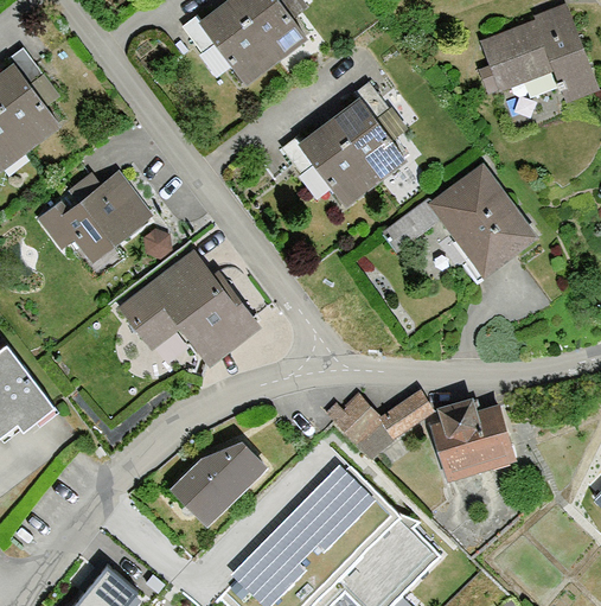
[(228,0),(223,4),(200,19),(245,81),(275,58),(232,0),(228,0)]
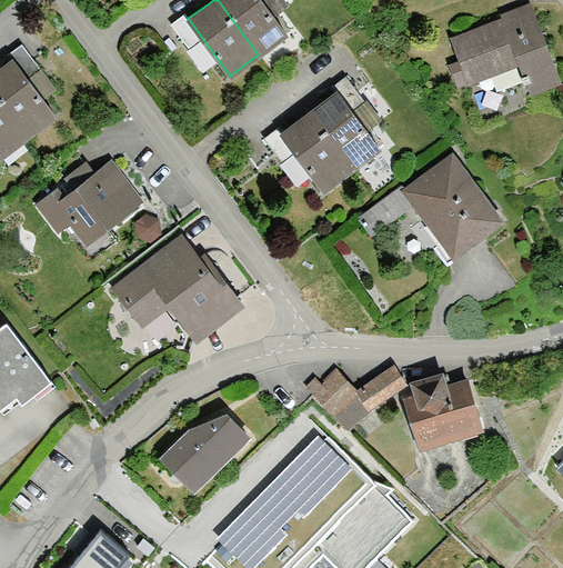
[(218,0),(258,55),(285,35),(261,0),(218,0)]
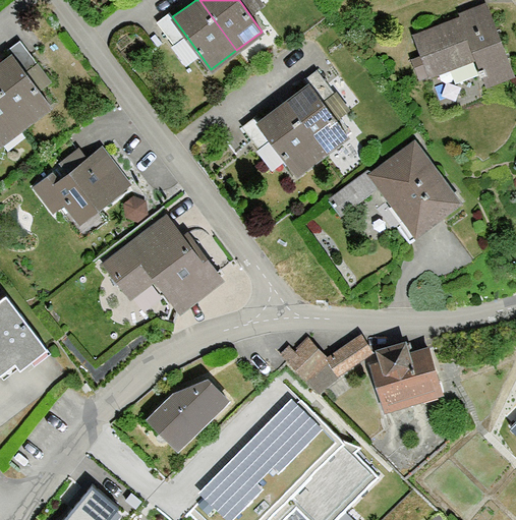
[(483,88),(513,76),(486,2),(467,9),(459,12),(461,19),(414,37),(430,77),(474,61),(483,88)]
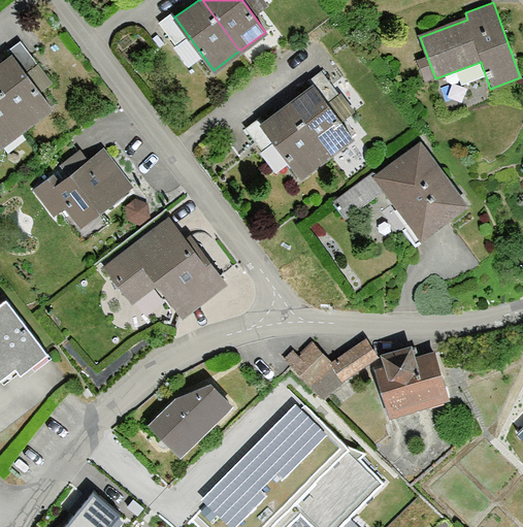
[(0,92),(27,127),(52,107),(10,54),(0,62),(0,92)]
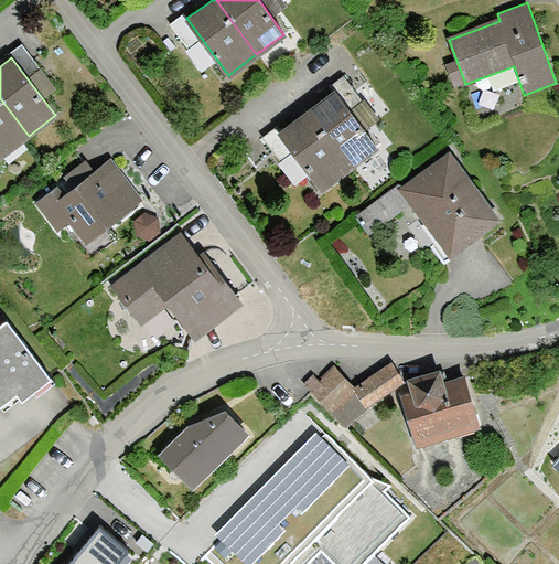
[(313,106),(307,112),(348,169),(376,148),(334,92),(313,106)]
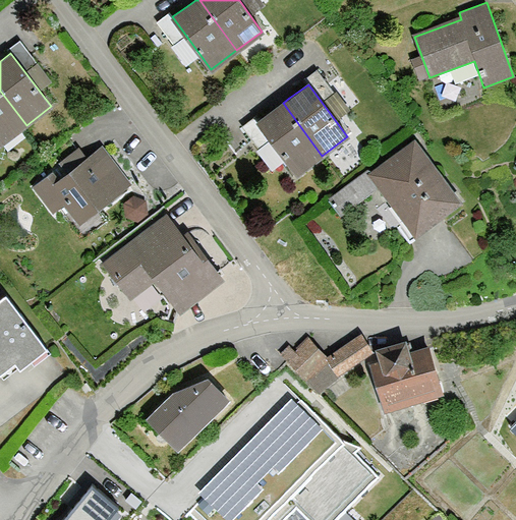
[(0,147),(26,125),(0,91),(0,147)]
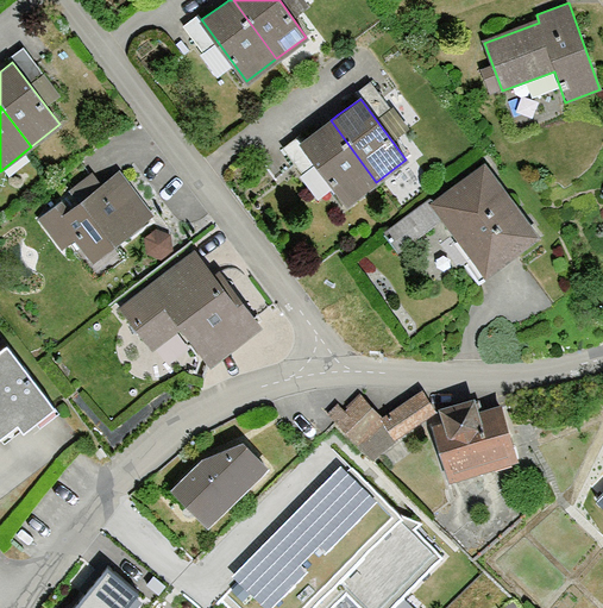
[(324,125),(301,142),(347,204),(376,182),(331,120),(324,125)]
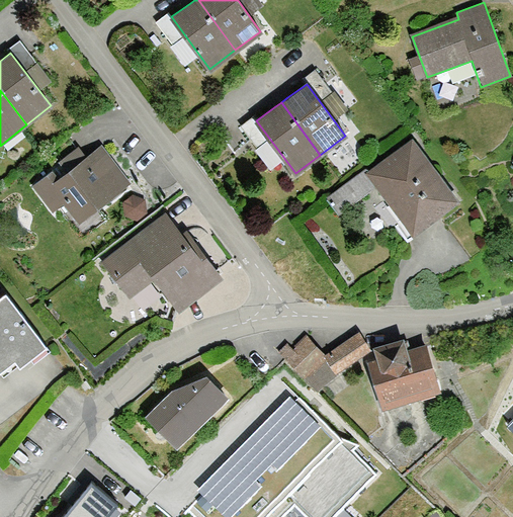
[(411,138),(346,187),(357,201),(374,189),(412,239),(440,217),(459,202),(411,138)]
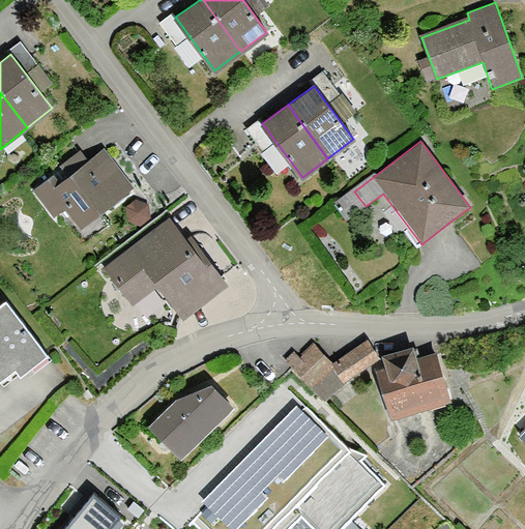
[(86,156),(37,196),(53,215),(64,207),(82,230),(132,190),(107,159),(96,169),(89,159),(86,156)]
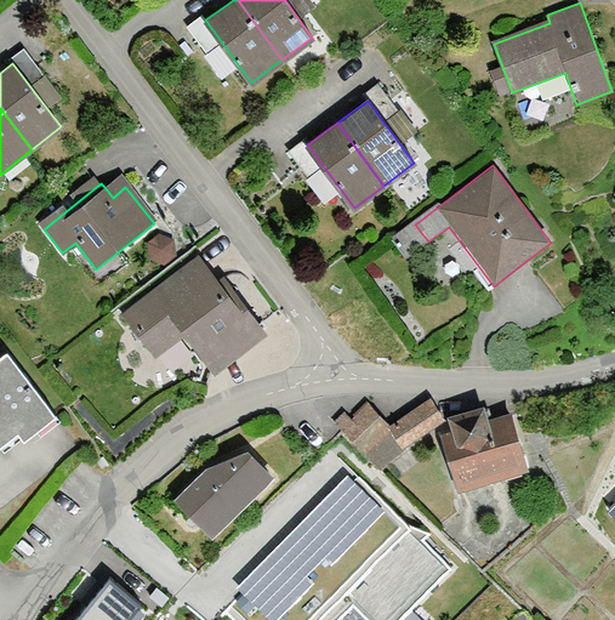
[(198,252),(120,308),(155,357),(184,335),(211,371),(260,336),(225,289),(198,252)]
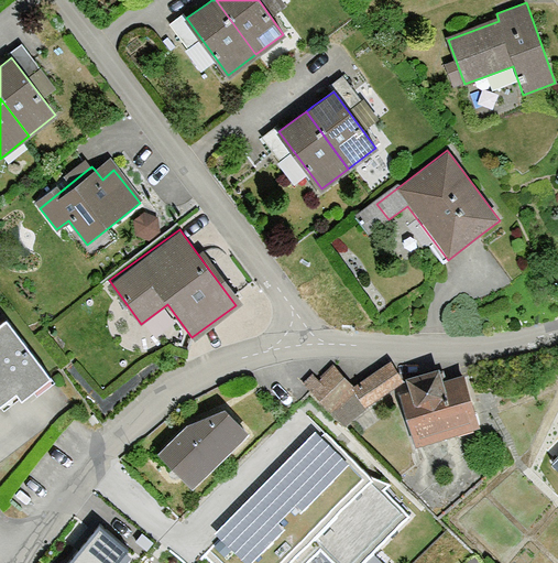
[(6,321),(0,324),(0,371),(15,392),(22,400),(50,379),(6,321)]
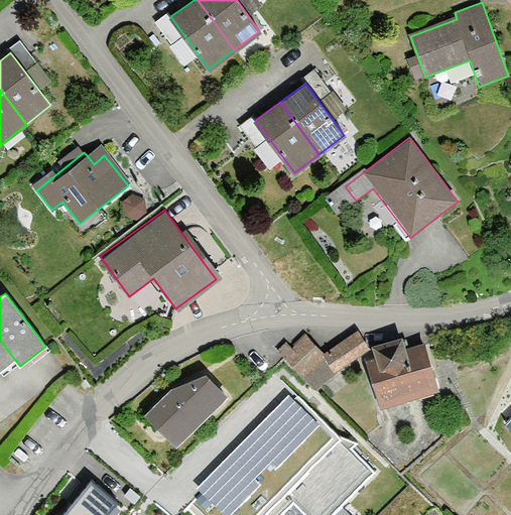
[(304,334),(281,354),(315,390),(336,370),(369,349),(357,331),(323,354),(304,334)]
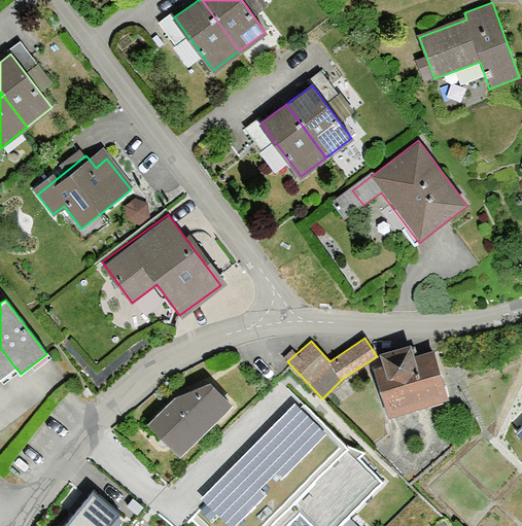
[(384,373),(373,377),(384,415),(447,395),(437,361),(419,366),(411,343),(378,353),(384,373)]
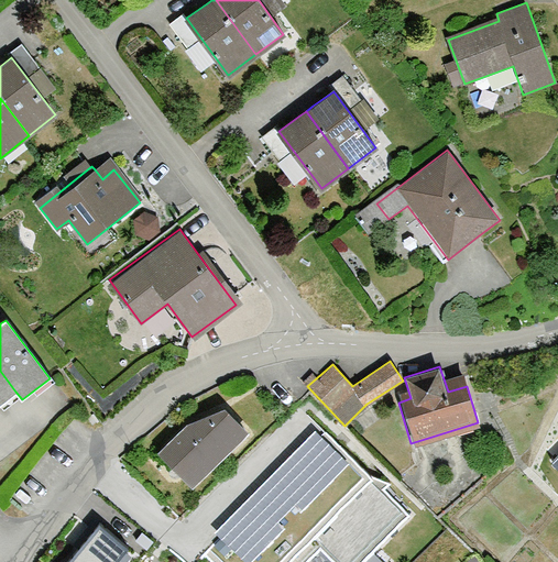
[(0,403),(15,392),(0,371),(0,403)]
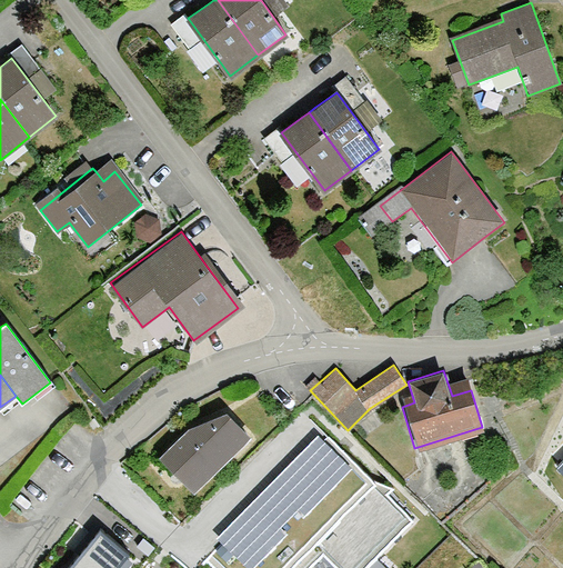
[(187,431),(160,458),(193,492),(249,439),(227,415),(187,431)]
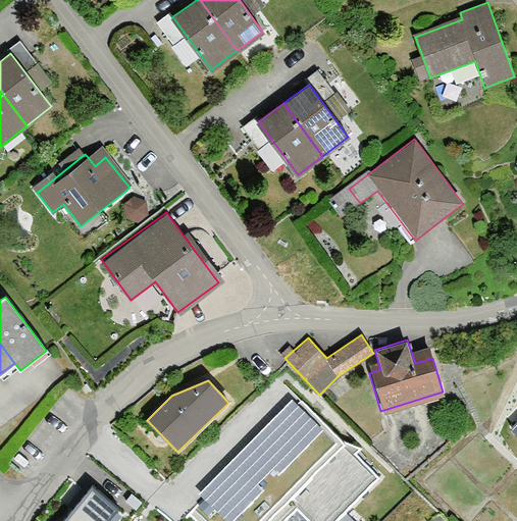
[(209,469),(174,503),(193,520),(281,520),(298,506),(312,520),(334,520),(376,480),(340,443),(290,391),(244,435),(209,469)]
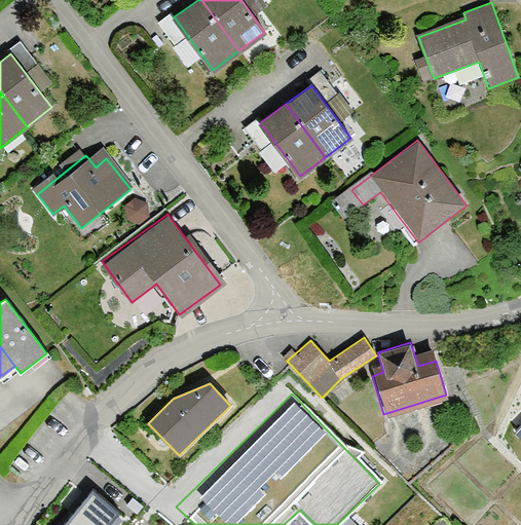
[(520,408),(501,429),(520,446),(520,408)]
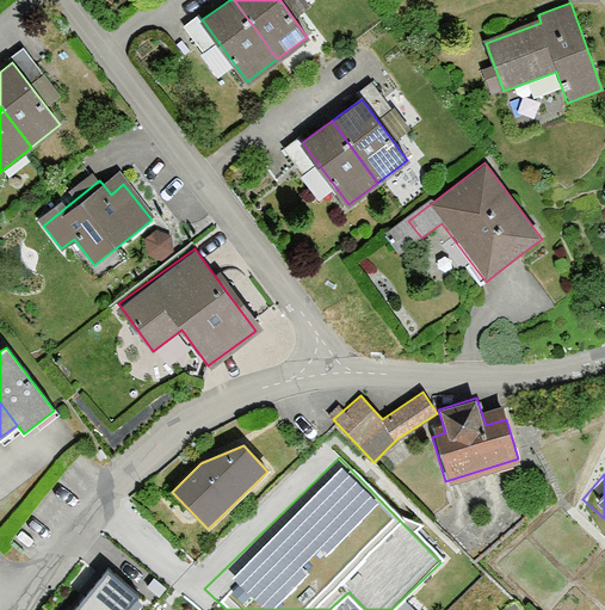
[(74,586),(51,609),(110,609),(121,598),(90,570),(74,586)]
